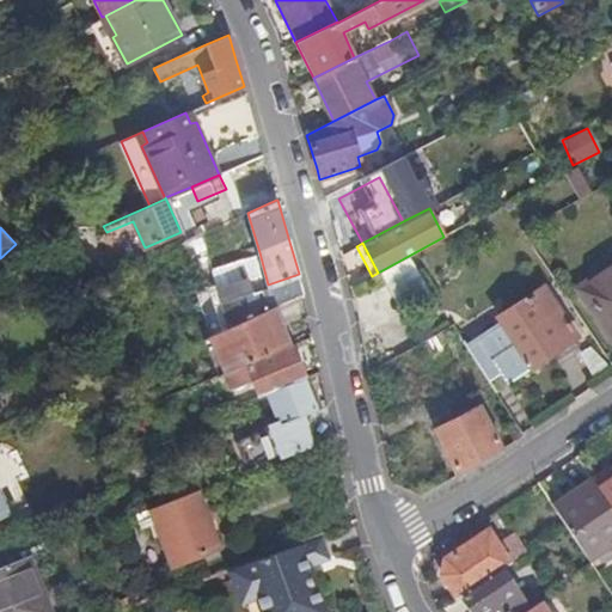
[(249,277),(250,277),(264,280),(256,254),(239,258),(243,268),(245,267),(249,277)]
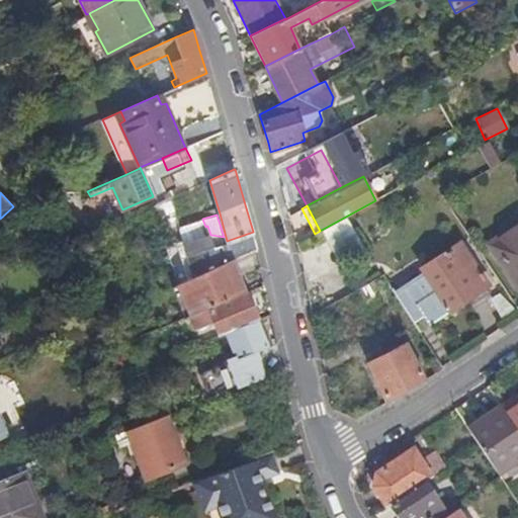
[(517,225),(490,244),(517,286),(517,225)]
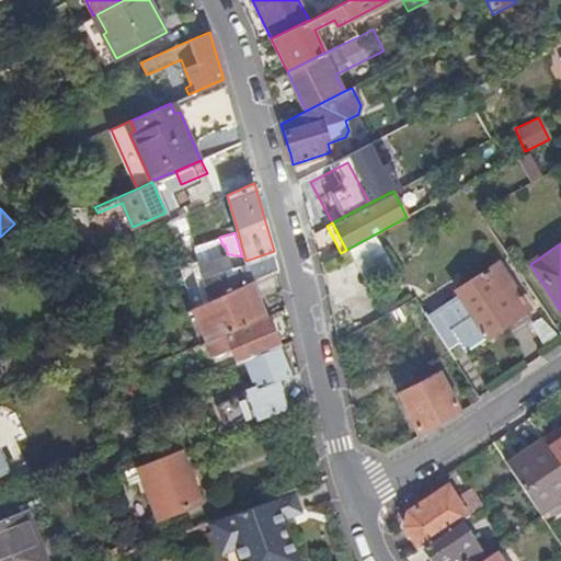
[(232,265),(229,254),(228,254),(201,266),(210,298),(251,281),(278,268),(278,267),(274,251),(245,261),(232,265)]
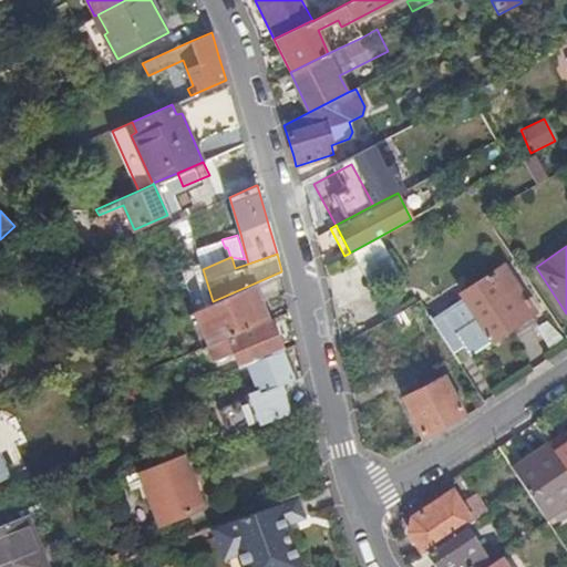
[(505,266),(463,294),(493,340),(505,331),(511,338),(539,319),(505,266)]
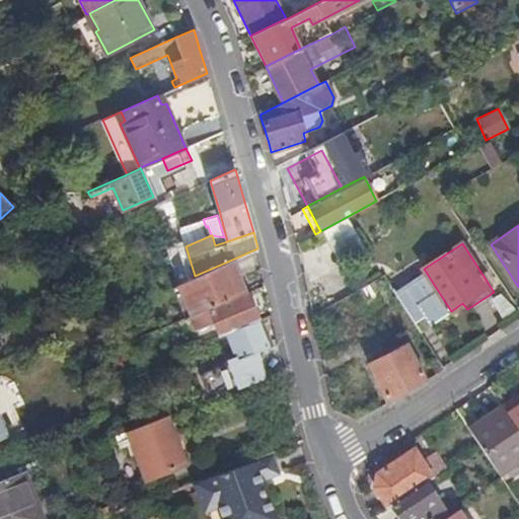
[(186,280),(179,283),(192,314),(210,307),(246,292),(232,260),(195,276),(186,280)]
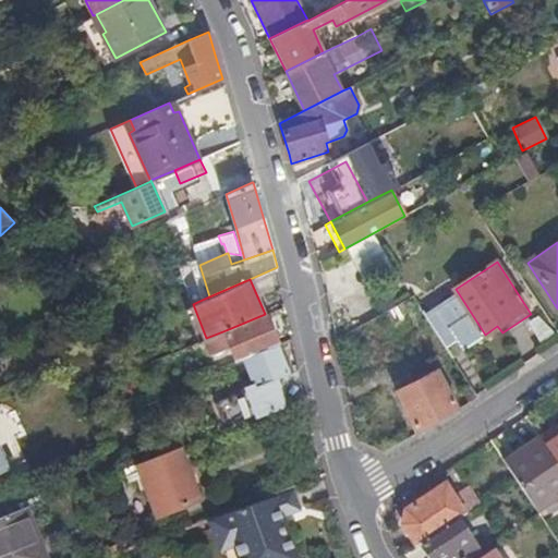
[(226,330),(237,360),(244,356),(278,343),(266,314),(265,314),(226,330)]
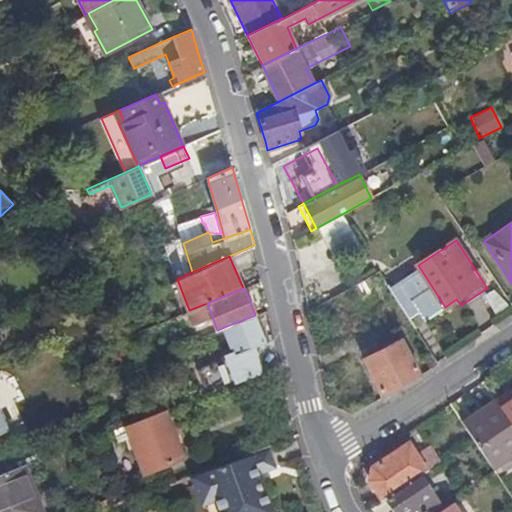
[(223,354),(235,382),(260,372),(255,345),(255,343),(265,339),(255,315),(224,327),(233,350),(223,354)]
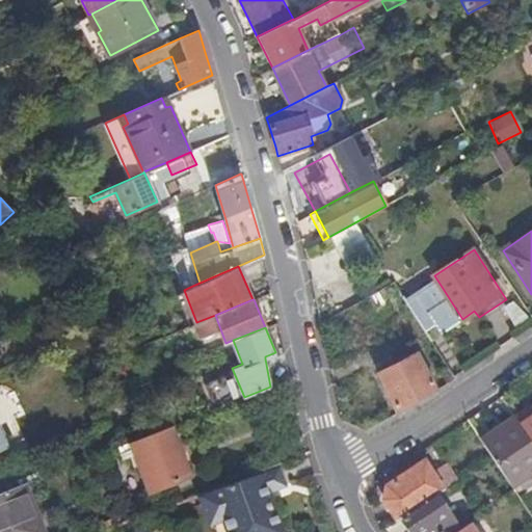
[(229,352),(225,343),(206,350),(210,361),(229,352)]
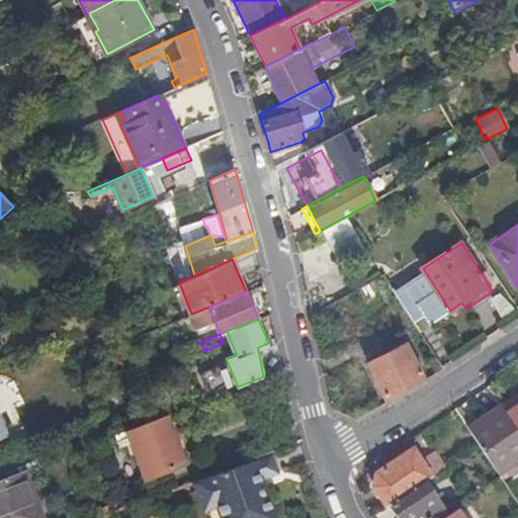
[(412,389),(424,379),(407,342),(404,344),(405,345),(392,351),(391,351),(367,362),(385,403),(412,389)]
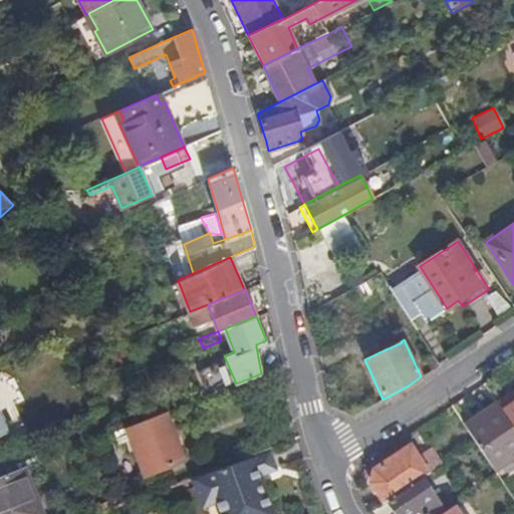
[(513,391),(512,390),(497,401),(498,402),(496,403),(513,430),(513,391)]
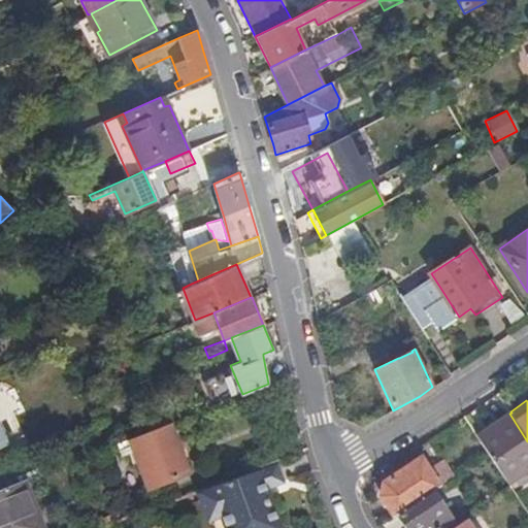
[(527,465),(527,441),(509,414),(476,435),(489,453),(506,481),(527,465)]
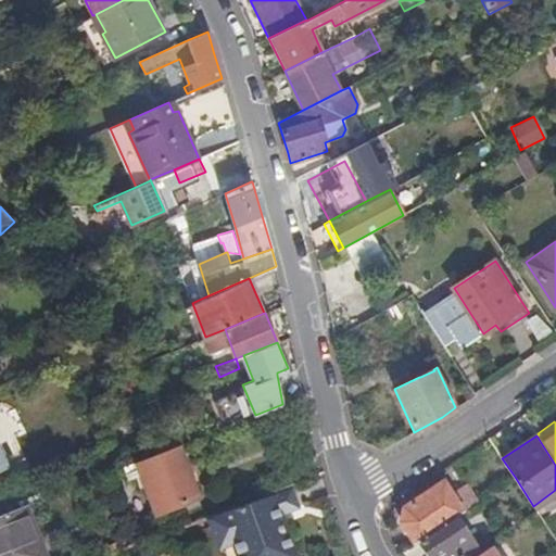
[(178,444),(129,464),(134,477),(143,475),(156,512),(198,496),(178,444)]
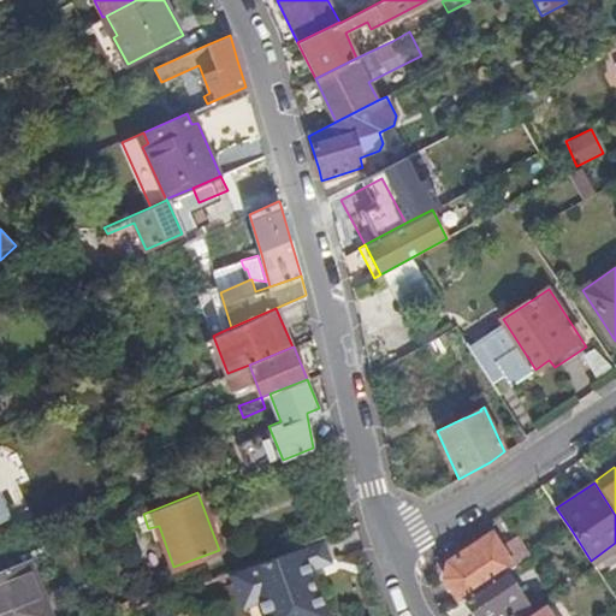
[(321,537),(324,537),(318,517),(288,528),(295,546),(321,537)]
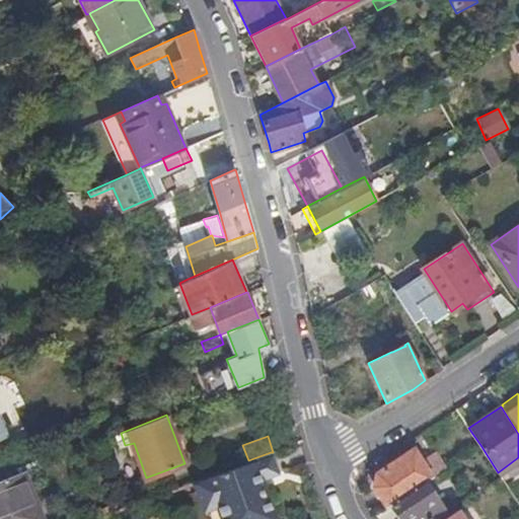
[(433,477),(421,458),(414,448),(376,473),(373,486),(388,507),(391,505),(427,482),(433,477)]
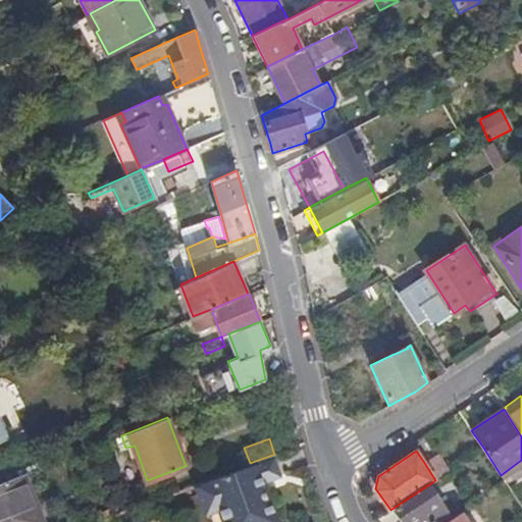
[(194,484),(202,508),(210,512),(217,509),(221,521),(275,521),(262,482),(280,475),(272,455),(250,463),(196,483),(194,484)]
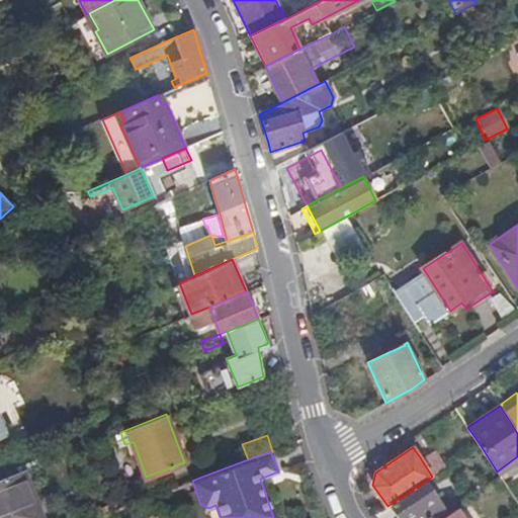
[(428,452),(420,457),(432,477),(440,470),(428,452)]
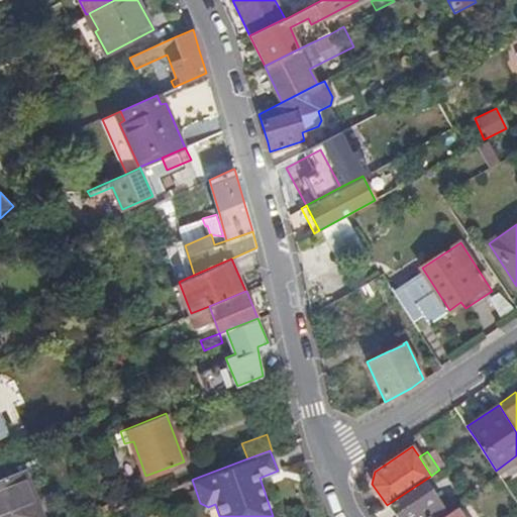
[(42,516),(24,469),(0,478),(0,516),(42,516)]
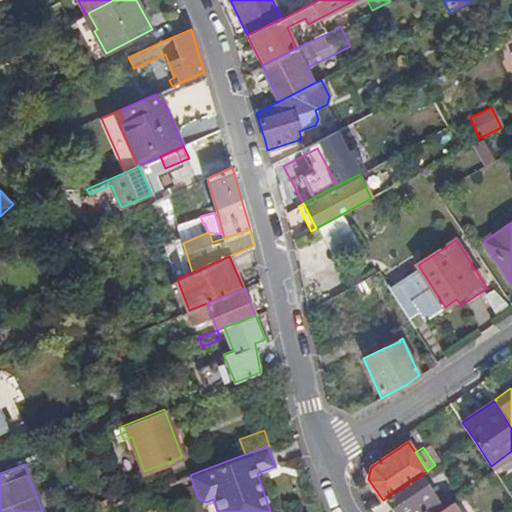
[(421,475),(386,498),(395,511),(422,511),(438,502),(421,475)]
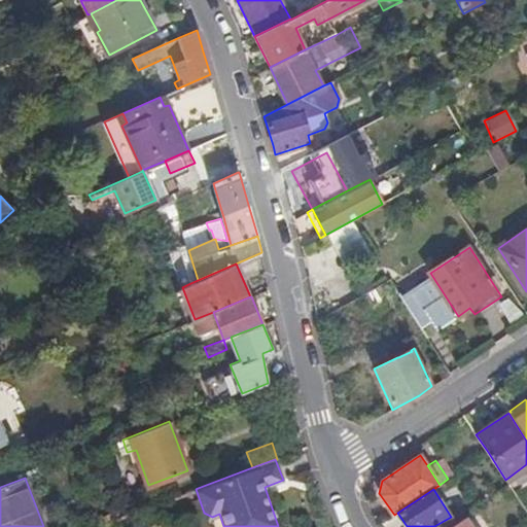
[(469,526),(464,518),(449,526),(469,526)]
